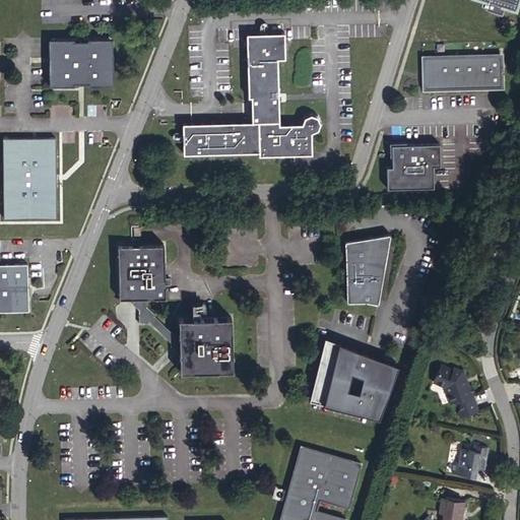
[(477,0),(478,0),(477,5),(478,6),(479,8),(481,10),(482,10),(483,11),(499,15),(501,7),(513,11),(515,0),(477,0)]
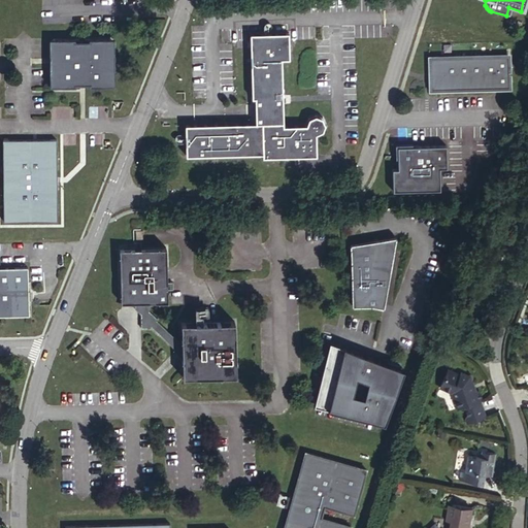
[(50,41),(51,79),(56,84),(80,84),(81,80),(87,80),(88,84),(111,84),(116,78),(114,38),(109,33),(86,34),(86,36),(79,36),(78,34),(55,35),(50,41)]
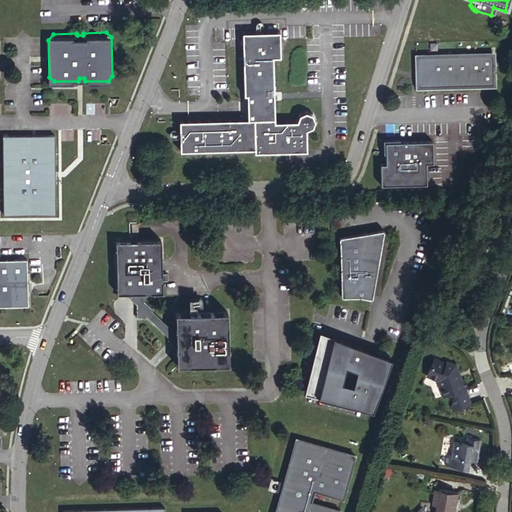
[(298,115),(295,122),(274,123),(272,57),(280,57),(279,32),(243,33),(244,95),(247,95),(248,120),(179,121),(180,151),(255,150),(255,152),(307,152),(307,131),(313,128),(315,120),(312,114),(304,112),(298,115)]
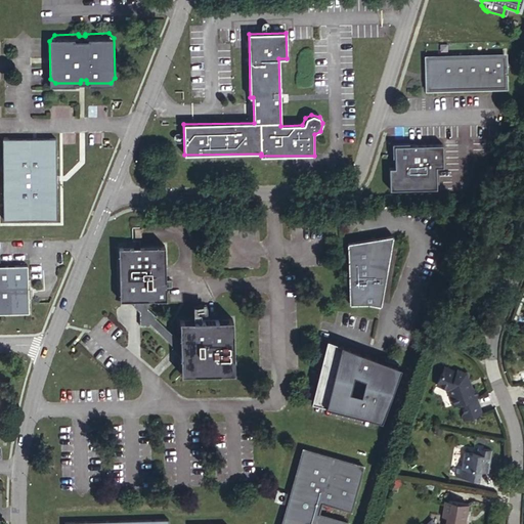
[(500,58),(423,60),(423,80),(425,79),(426,83),(423,84),(426,92),(501,90),(500,58)]
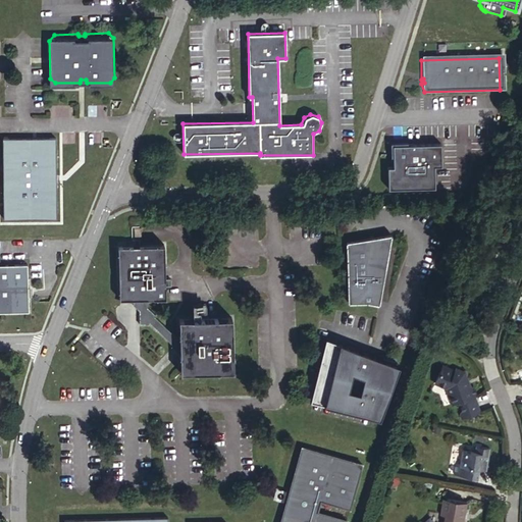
[(1,138),(3,219),(57,218),(56,178),(55,136),(1,138)]
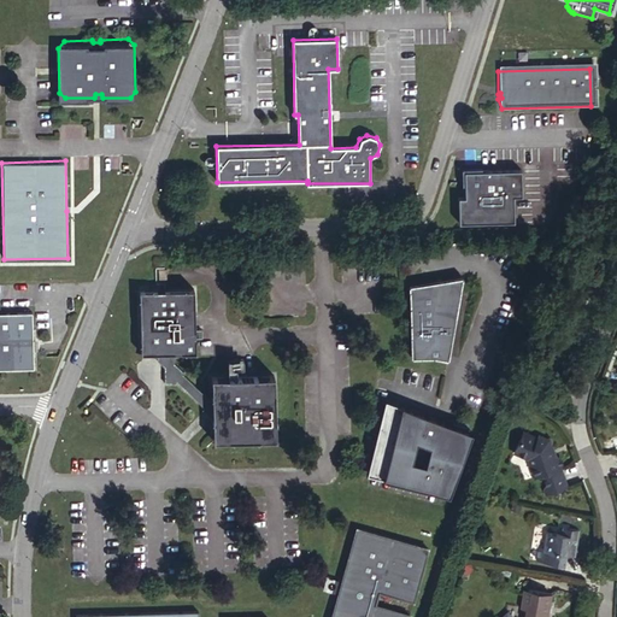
[(481,170),(468,171),(463,176),(463,188),(465,188),(465,199),(459,200),(459,225),(516,223),(515,198),(523,198),(521,170),(482,172),(481,170)]
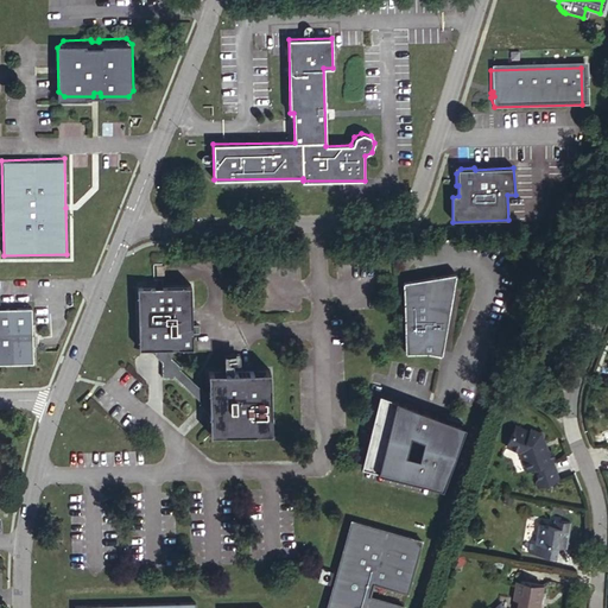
[(430,352),(441,354),(456,273),(404,283),(405,352),(430,352)]
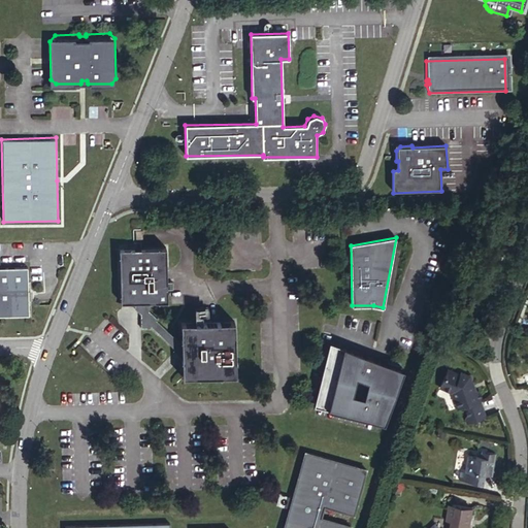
[(114,249),(116,301),(125,302),(136,312),(137,327),(146,327),(149,325),(172,347),(170,349),(180,358),(182,375),(236,373),(234,320),(180,321),(180,327),(182,338),(177,343),(155,321),(156,319),(146,310),(146,301),(165,300),(165,290),(171,290),(171,281),(164,282),(164,246),(114,249)]
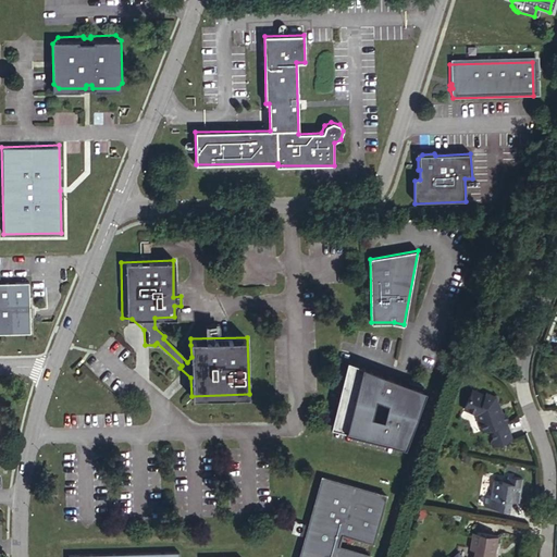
[(0,336),(31,336),(29,284),(0,285),(0,336)]
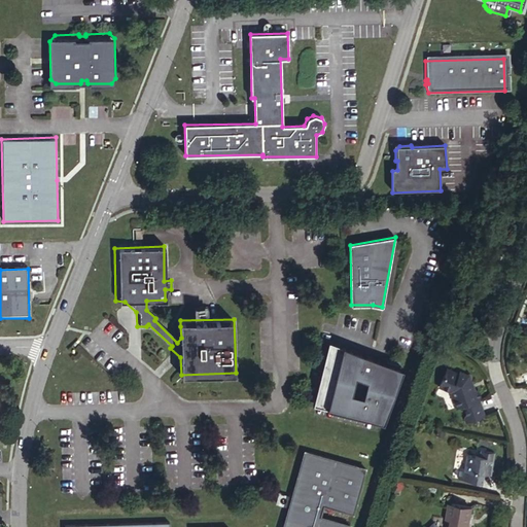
[(481,294),(478,307),(487,309),(491,297),(481,294)]
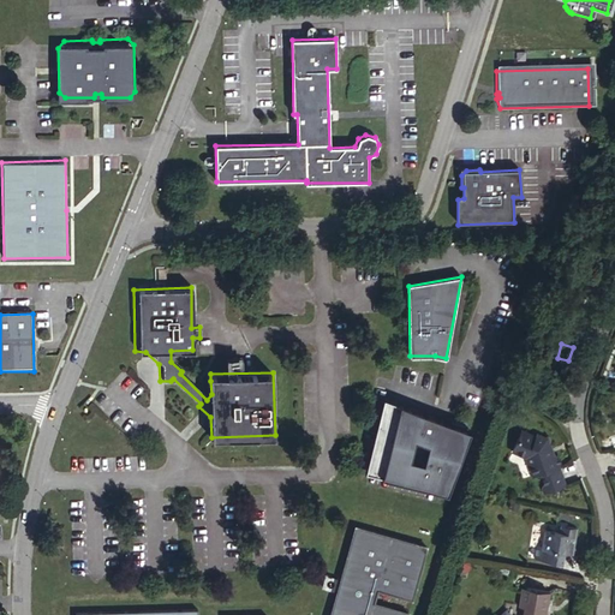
[(396,402),(383,399),(365,470),(443,489),(467,428),(396,402)]
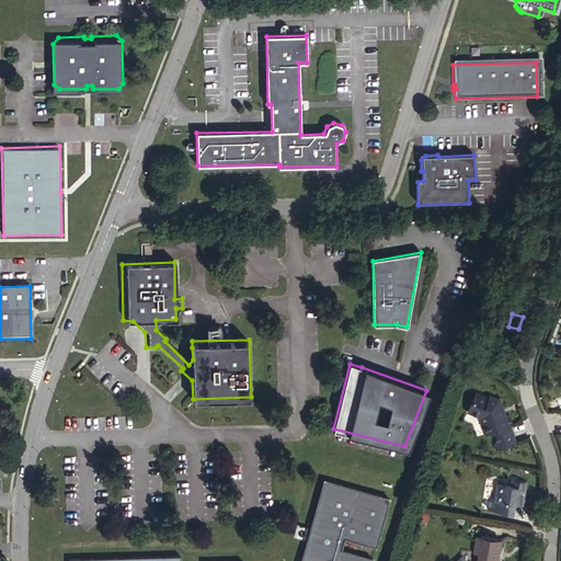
[(490,426),(496,444),(513,437),(506,420),(508,420),(505,411),(502,412),(499,411),(495,401),(497,398),(496,395),(487,391),(485,395),(484,397),(471,391),(465,409),(478,413),(481,422),(488,420),(490,426)]
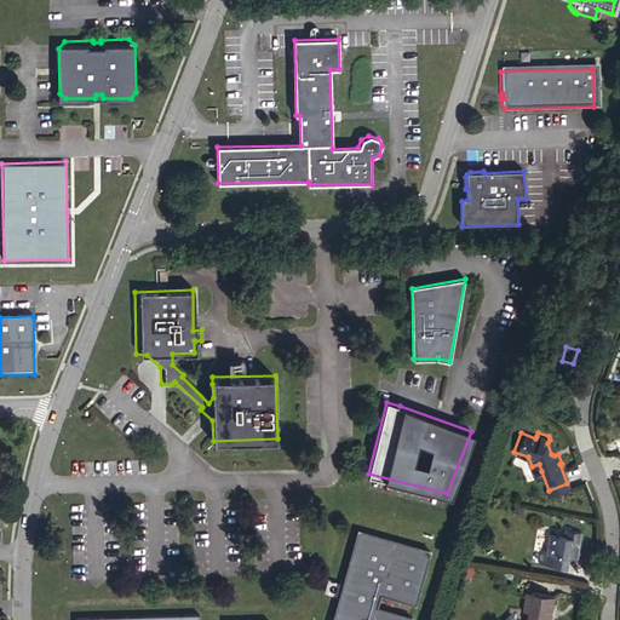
[(539,464),(532,466),(534,474),(541,471),(539,464)]
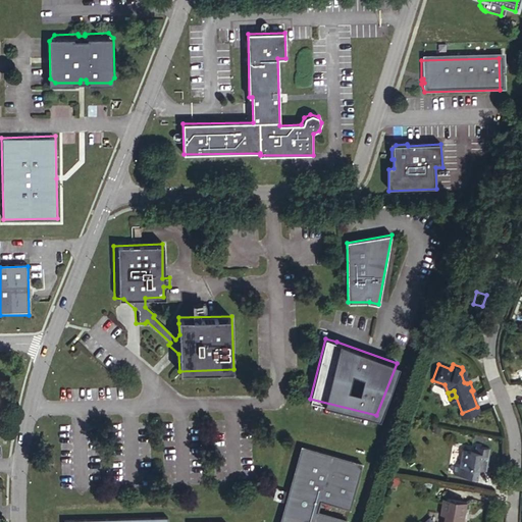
[(361,458),(300,440),(288,485),(291,486),(288,498),(284,497),(277,521),(343,521),(344,518),(315,511),(318,500),(347,508),(361,458)]
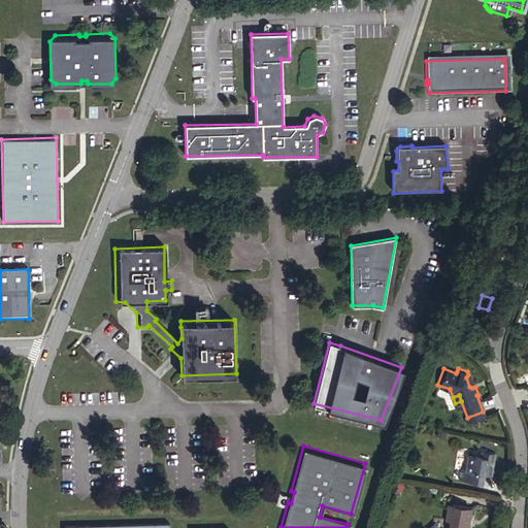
[(462,465),(461,477),(484,482),(486,471),(493,472),(498,450),(483,447),(482,455),(470,453),(468,466),(462,465)]
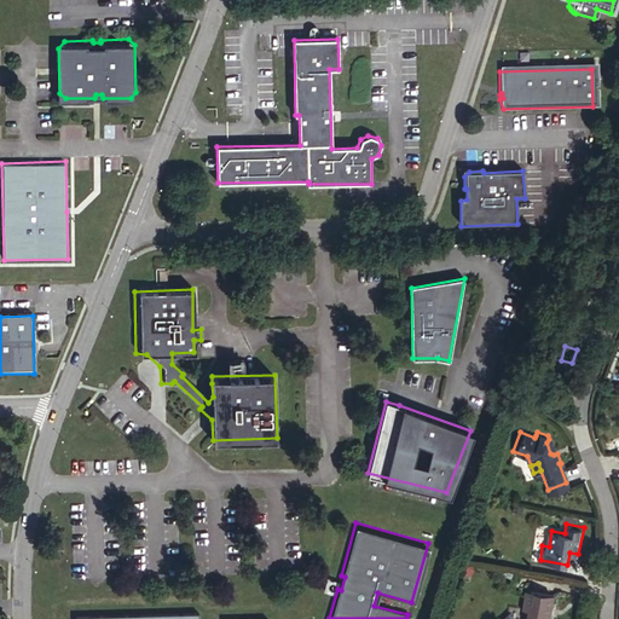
[(341,576),(327,572),(323,585),(337,589),(341,590),(345,577),(341,576)]
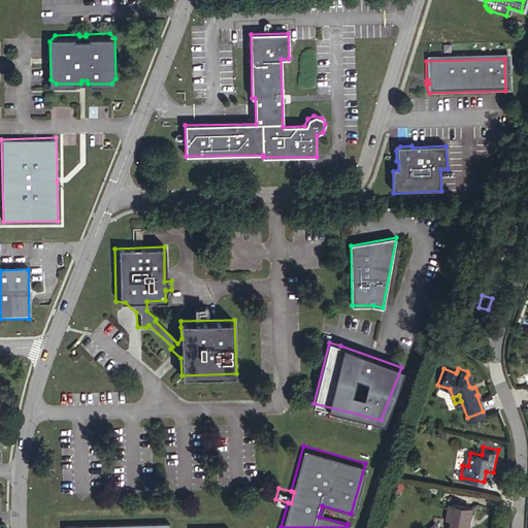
[(449,518),(447,527),(466,527),(470,507),(448,504),(446,518),(449,518)]
